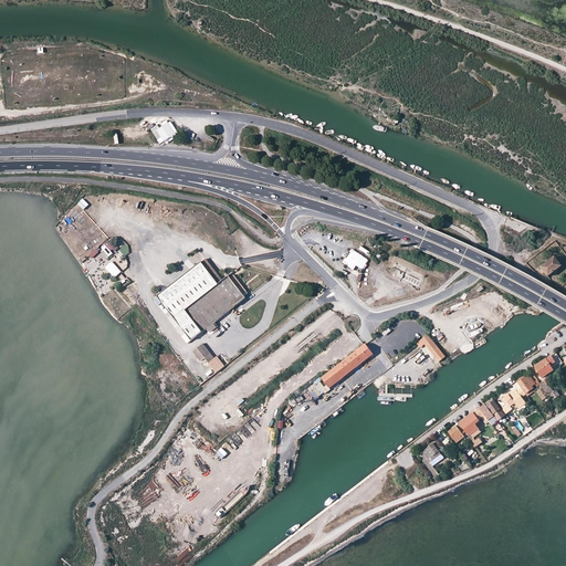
[(388,119),(388,121),(391,122),(391,123),(392,123),(391,125),(395,126),(397,119),(398,119),(387,115),(386,118),(388,119)]
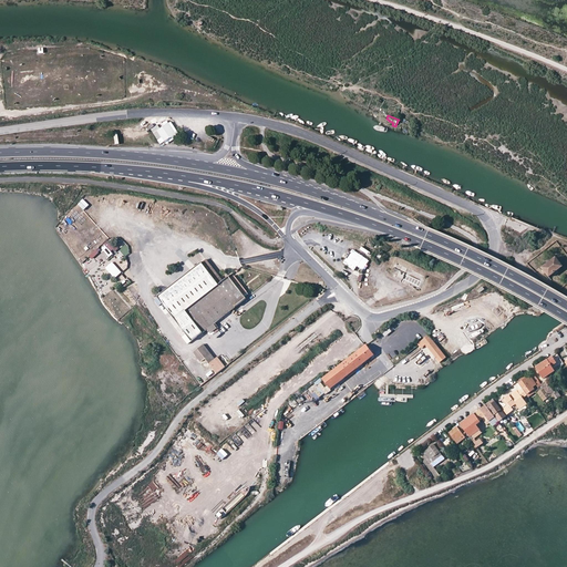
[(168,123),(158,131),(165,142),(176,134),(168,123)]
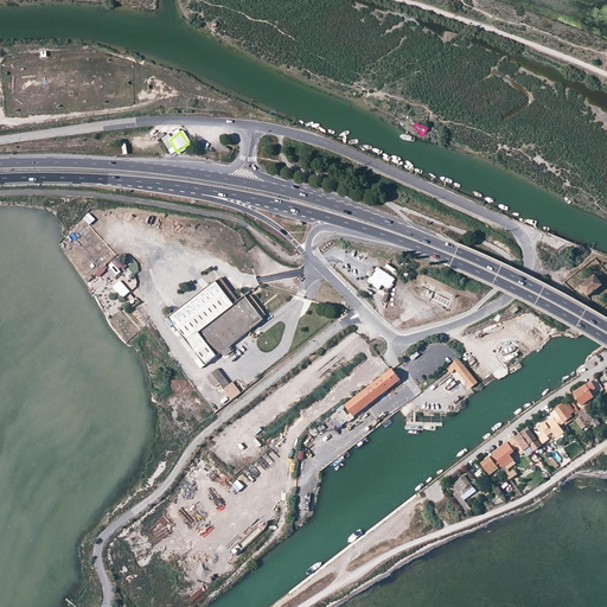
[(76,227),(69,234),(71,237),(80,230),(76,227)]
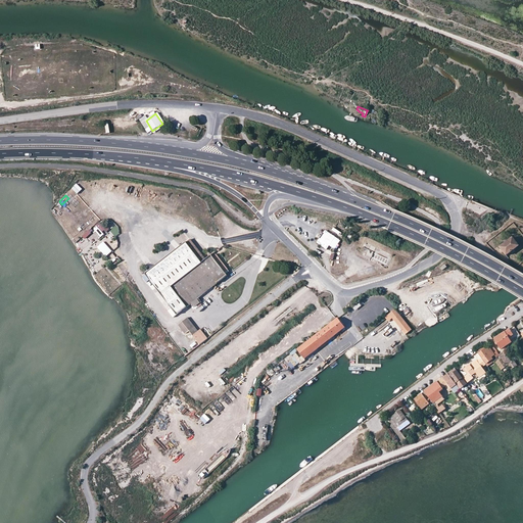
[(92,227),(101,237),(108,231),(99,221),(92,227)]
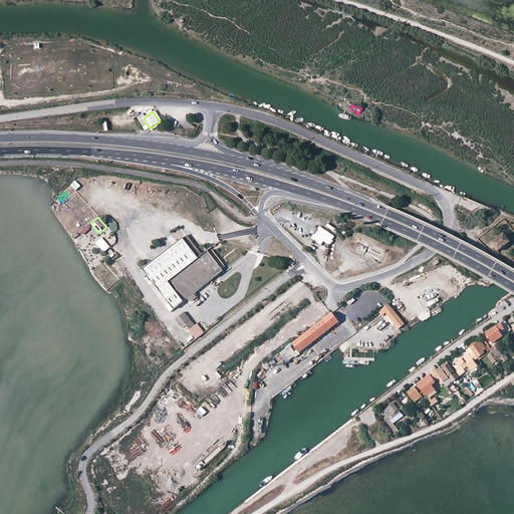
[(319,225),(311,238),(321,244),(323,241),(329,244),(335,235),(319,225)]
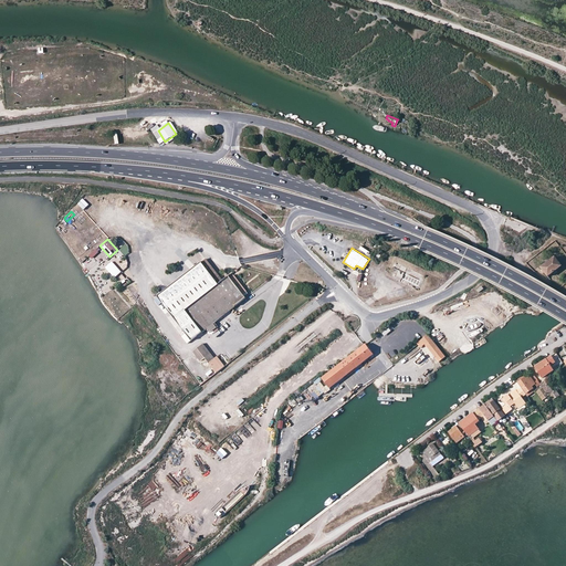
[(547,275),(561,265),(555,258),(541,268),(544,271),(543,272),(547,279),(549,278),(547,275)]
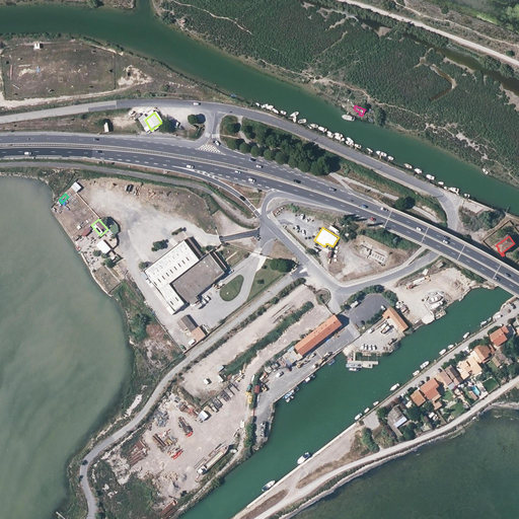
[(200,260),(184,240),(142,274),(145,280),(148,277),(160,292),(200,260)]
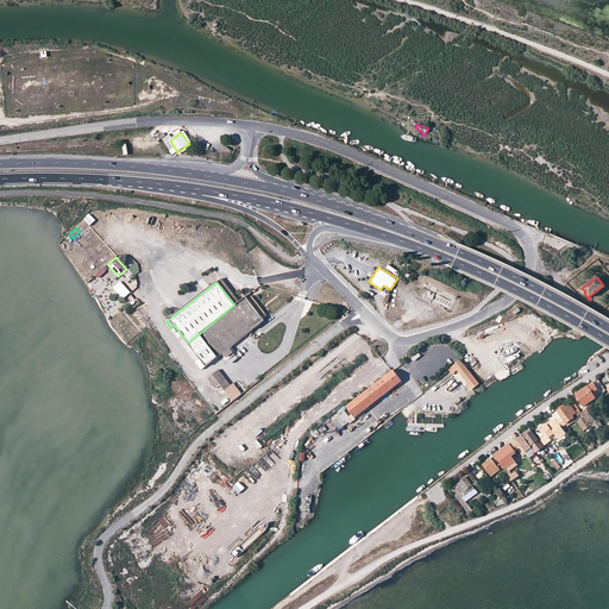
[(431,302),(438,288),(426,282),(419,296),(431,302)]
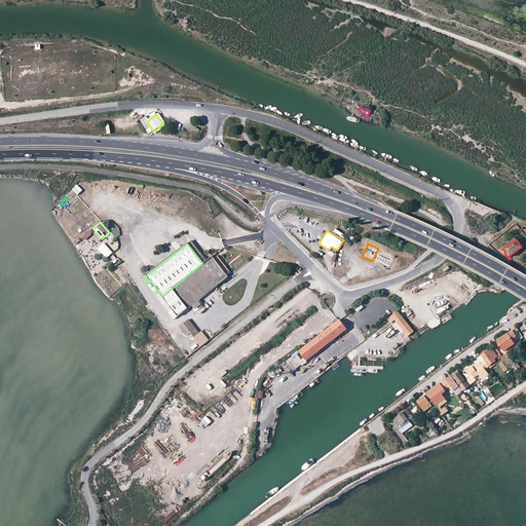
[(226,273),(229,270),(218,255),(215,258),(226,273)]
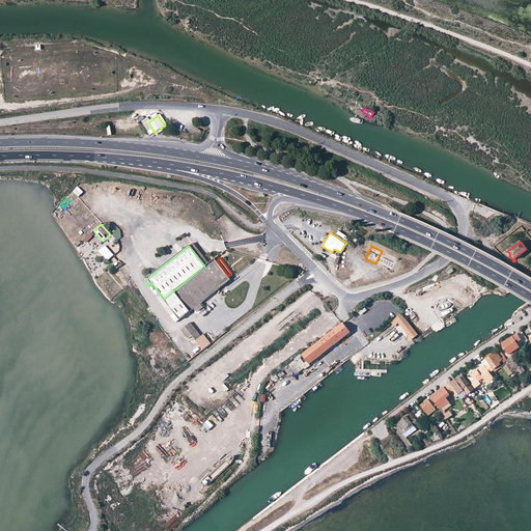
[(215,258),(204,266),(221,287),(231,279),(228,276),(217,260),(215,258)]
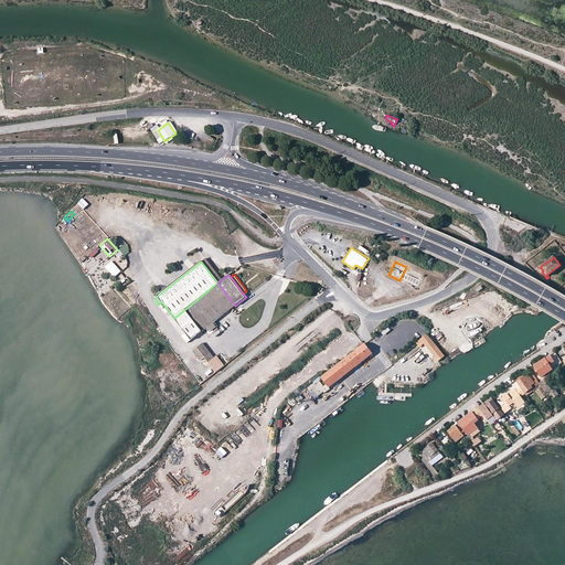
[(235,306),(217,283),(174,318),(185,332),(192,340),(201,332),(206,328),(215,321),(235,306)]
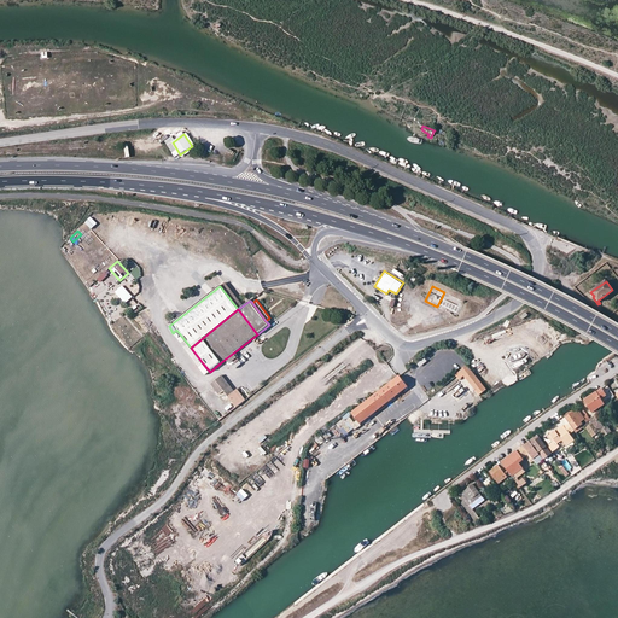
[(239,355),(235,351),(226,359),(229,363),(239,355)]
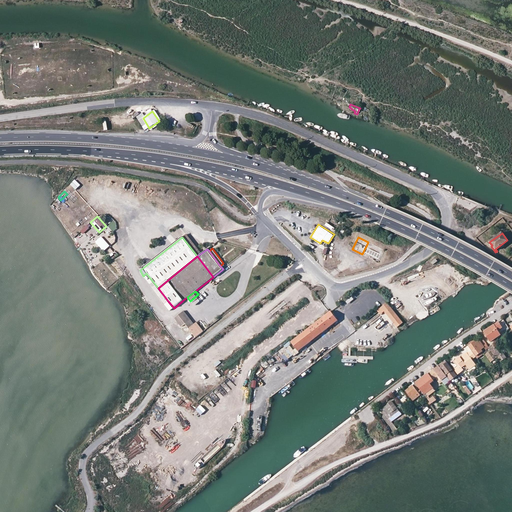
[(387,302),(381,307),(397,327),(403,322),(387,302)]
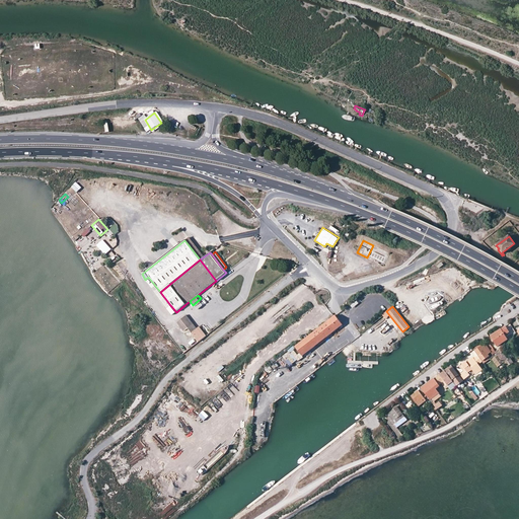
[(343,324),(336,315),(335,316),(299,344),(295,346),(302,356),(343,324)]
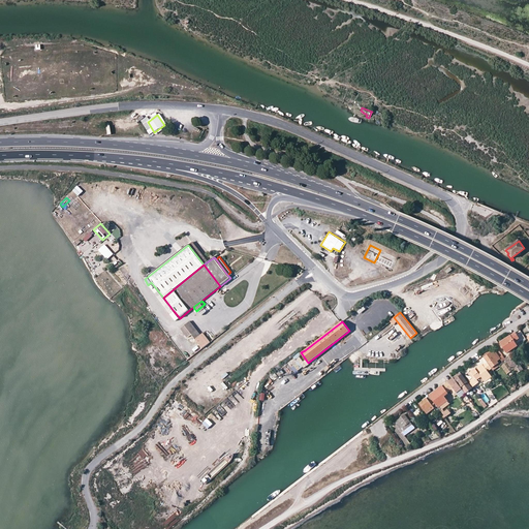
[(187,322),(184,324),(203,347),(206,345),(208,343),(206,341),(200,335),(200,334),(197,336),(187,322)]
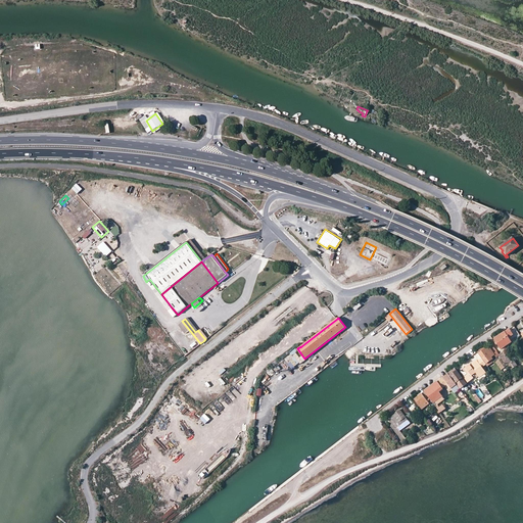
[(182,321),(176,326),(183,335),(187,333),(197,345),(200,343),(182,321)]
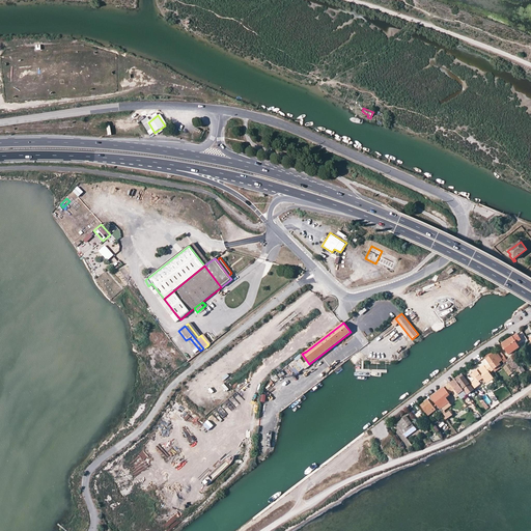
[(513,336),(512,336),(502,343),(508,354),(520,347),(516,342),(521,339),(516,334),(513,336)]
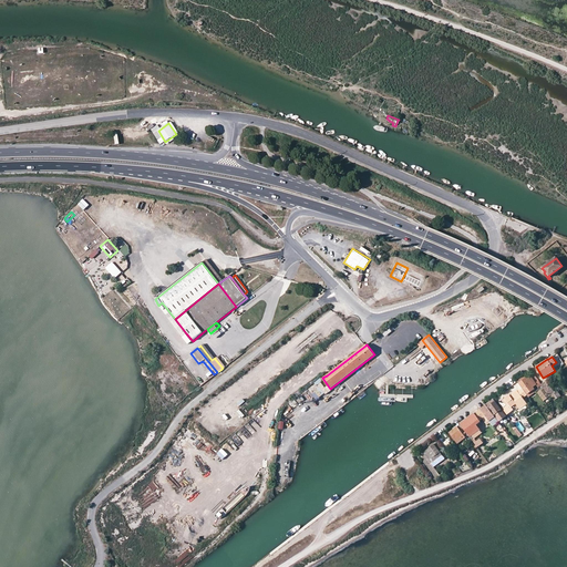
[(518,381),(523,388),(527,393),(528,397),(536,391),(533,387),(536,384),(537,384),(536,382),(535,382),(538,380),(534,373),(527,379),(525,375),(518,381)]
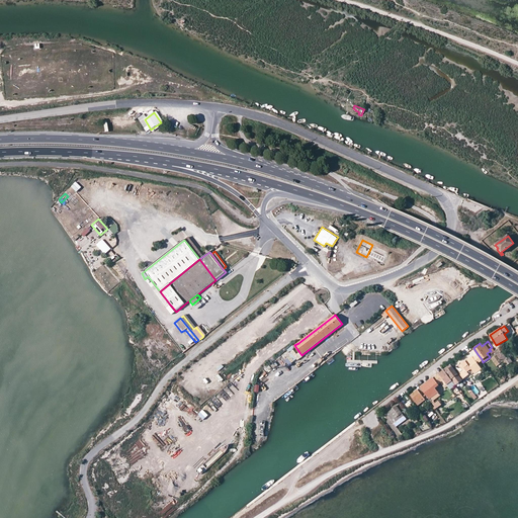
[(499,348),(495,351),(492,353),(490,355),(497,366),(501,363),(501,362),(503,361),(505,364),(506,365),(512,361),(508,355),(505,357),(499,348)]
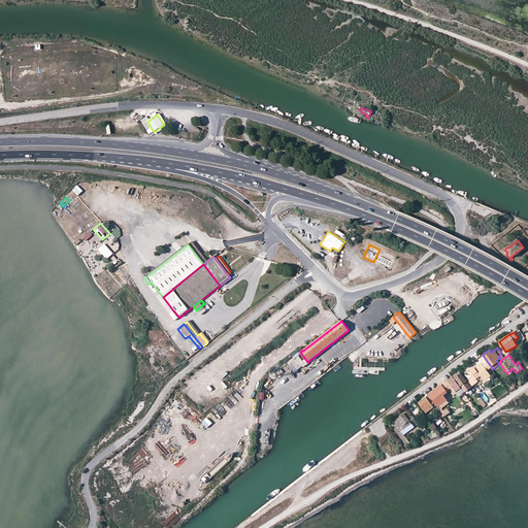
[(293,363),(297,369),(302,366),(298,359),(293,363)]
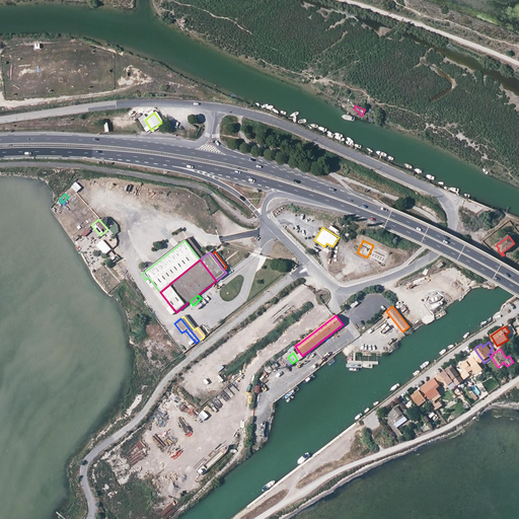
[(466,360),(465,361),(474,372),(475,373),(482,368),(478,364),(483,360),(478,355),(473,358),(472,359),(471,358),(467,361),(466,360)]
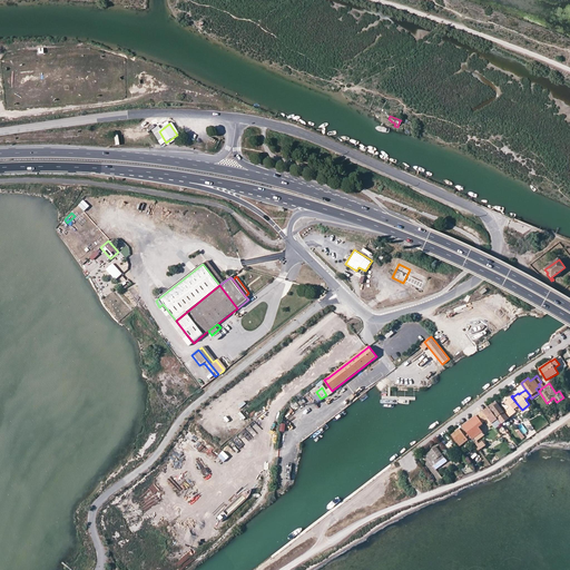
[(504,401),(509,406),(504,410),(509,416),(517,411),(521,409),(511,396),(504,401)]
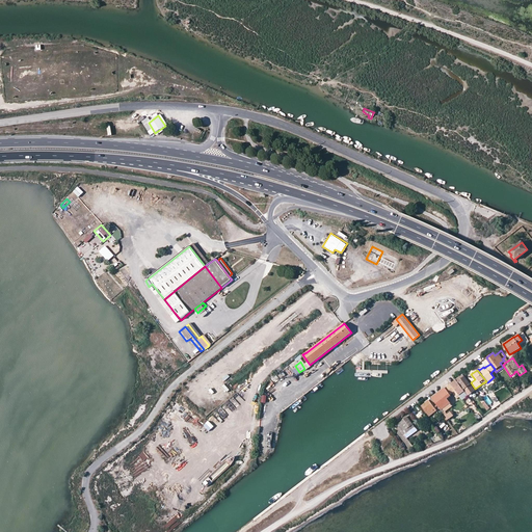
[(462,374),(455,379),(464,392),(467,391),(468,393),(474,389),(470,384),(471,383),(462,374)]
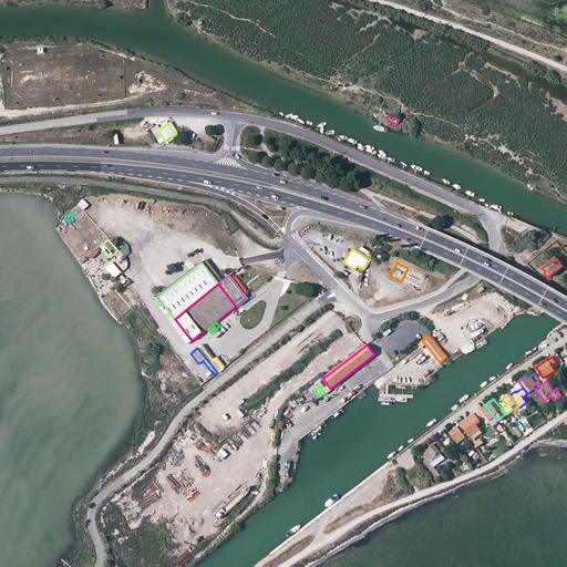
[(485,404),(480,409),(485,416),(488,420),(491,422),(492,424),(497,420),(495,418),(485,404)]
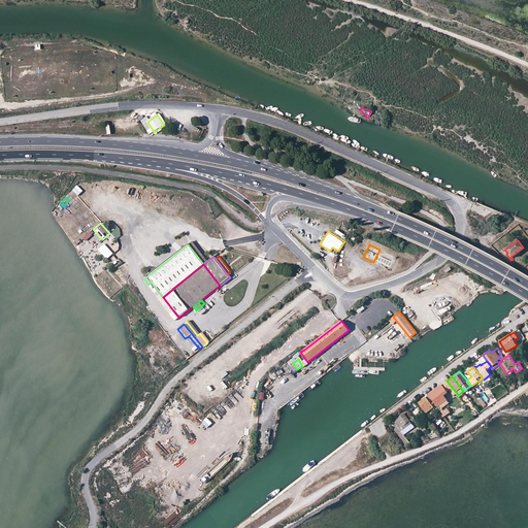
[(441,407),(449,402),(443,396),(448,393),(447,392),(449,390),(452,393),(455,391),(452,388),(447,381),(429,394),(434,402),(442,414),(444,416),(450,413),(447,408),(443,410),(441,407)]
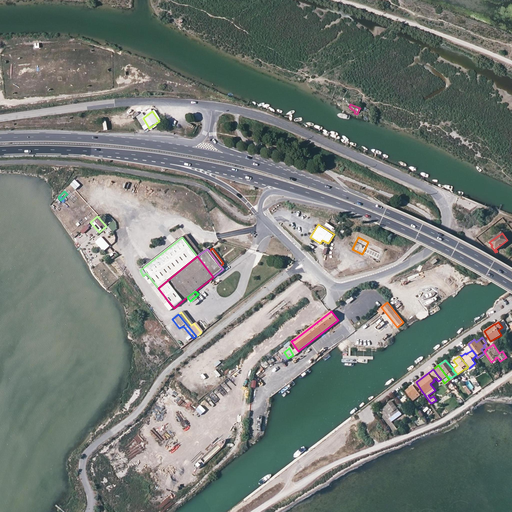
[(413,400),(420,395),(419,393),(421,390),(416,382),(415,383),(406,390),(413,400)]
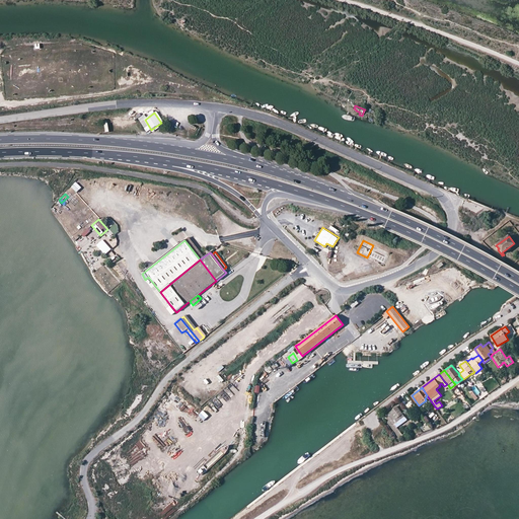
[(391,423),(393,421),(402,414),(397,406),(385,416),(391,423)]
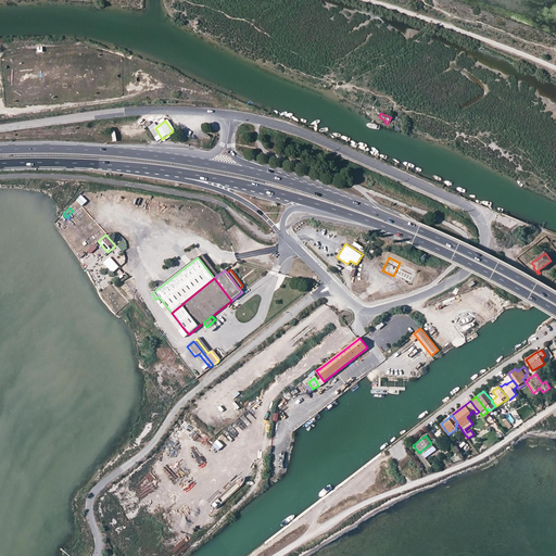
[(425,454),(426,453),(433,446),(431,443),(421,451),(425,454)]
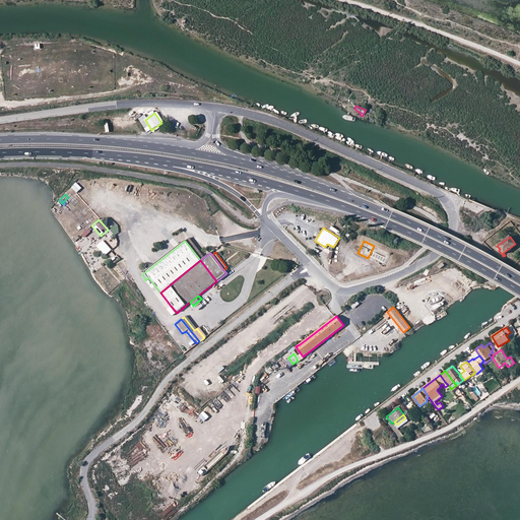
[(394,421),(392,424),(401,436),(405,433),(398,424),(397,425),(394,421)]
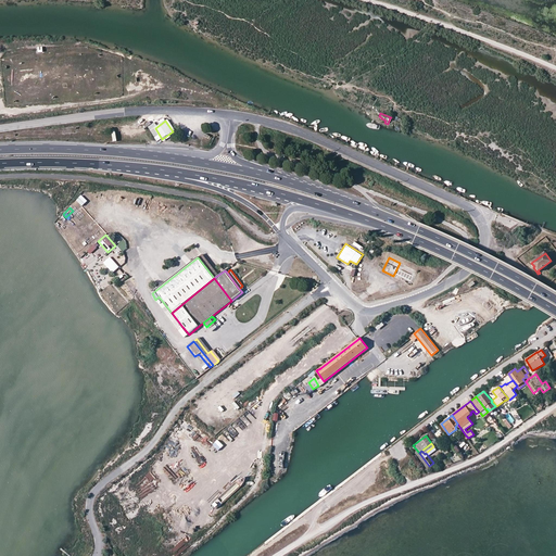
[(222,458),(227,465),(232,459),(227,453),(222,458)]
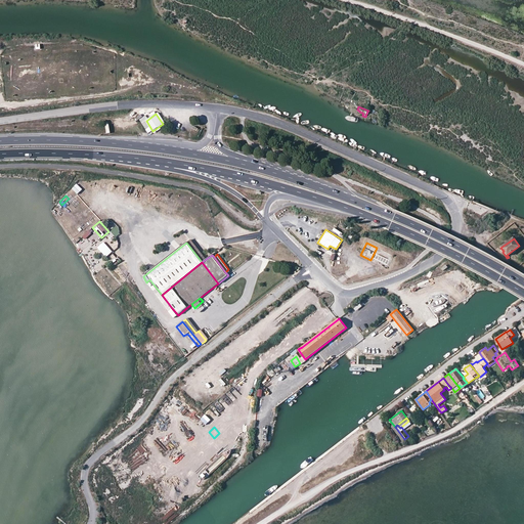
[(430,427),(424,430),(426,436),(433,433),(430,427)]
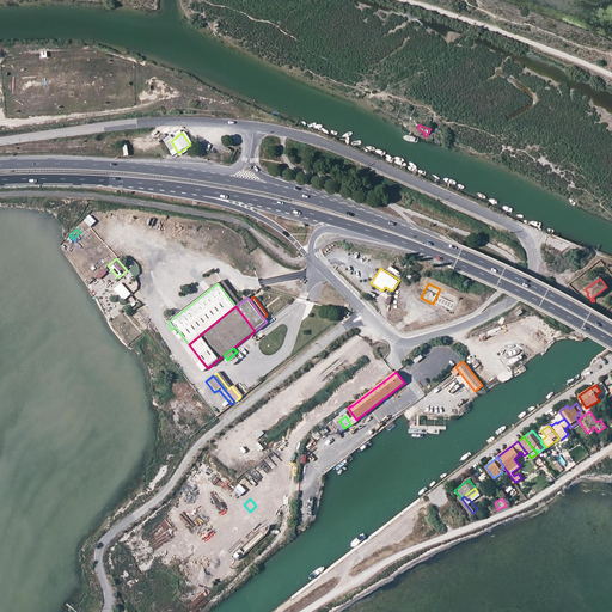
[(232,554),(234,558),(244,555),(242,549),(232,554)]
